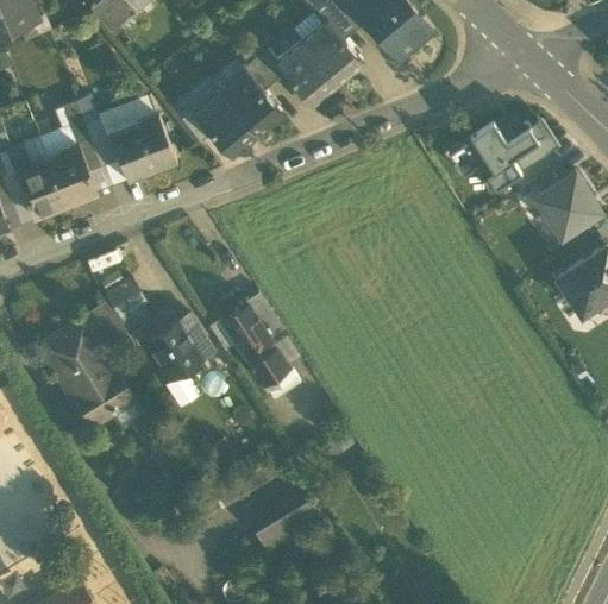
[(31,0),(5,0),(0,2),(0,35),(20,27),(41,18),(39,17),(31,0)]
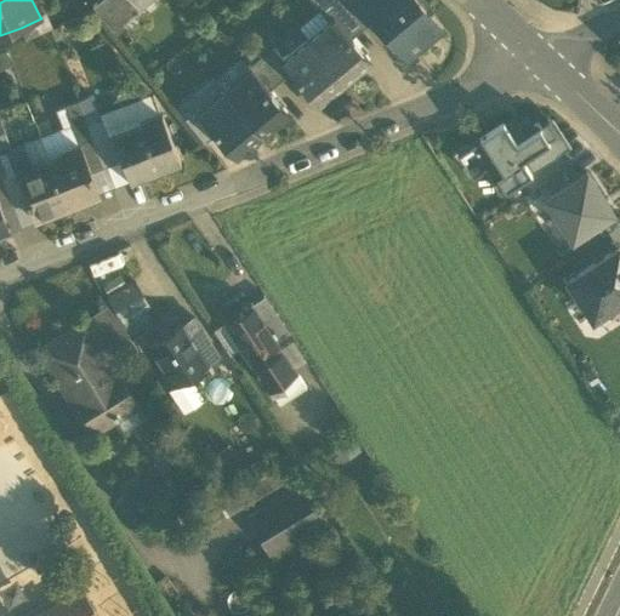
[(95,12),(114,34),(143,11),(141,7),(140,9),(132,0),(104,0),(94,10),(95,12)]
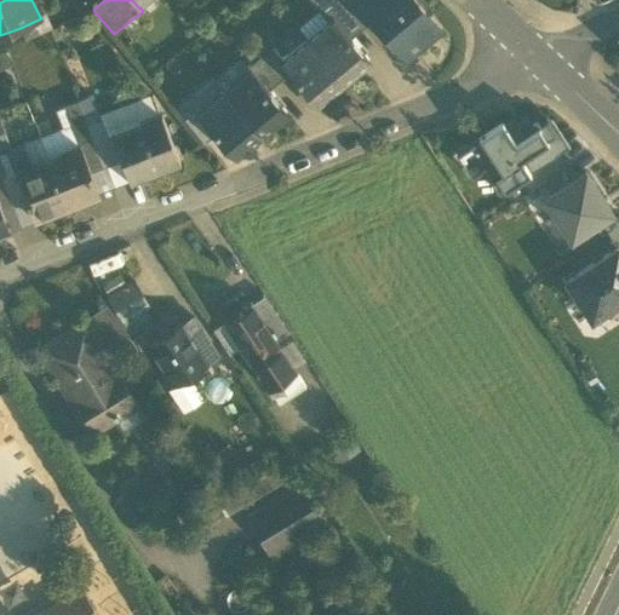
[(364,32),(337,0),(308,0),(321,15),(328,24),(334,19),(351,40),(364,32)]
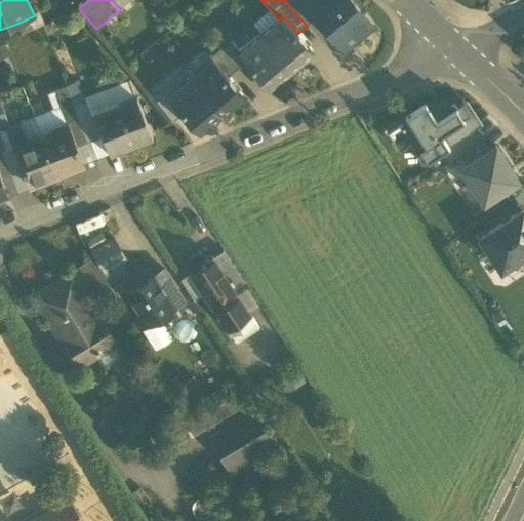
[(285,0),(308,27),(317,18),(308,7),(301,0),(285,0)]
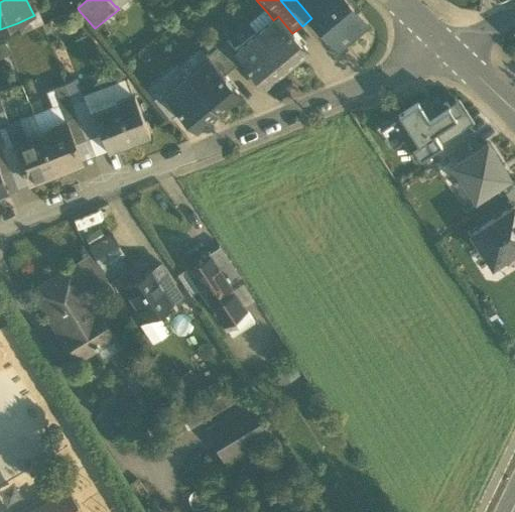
[(311,18),(338,50),(367,26),(345,0),(310,0),(302,7),(311,18)]
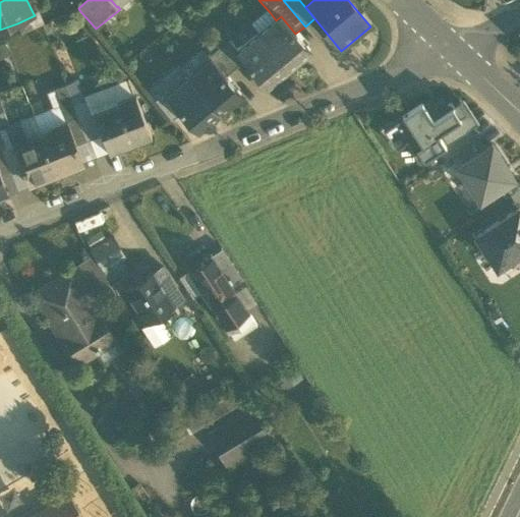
[(17,23),(22,35),(45,25),(39,12),(34,14),(35,15),(17,23)]
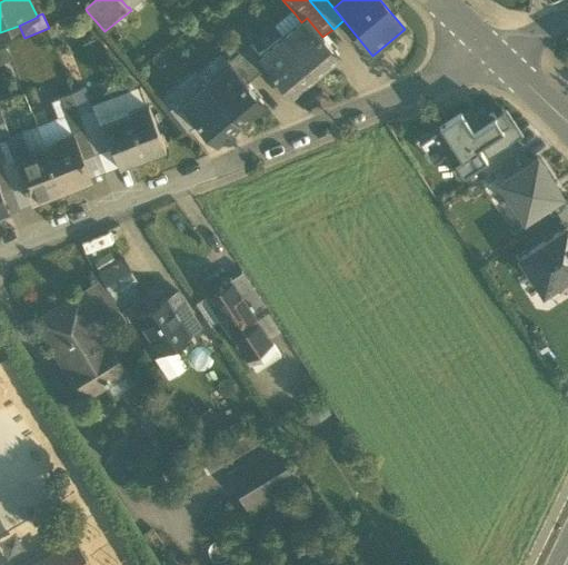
[(301,22),(295,13),(276,29),(282,37),(301,22)]
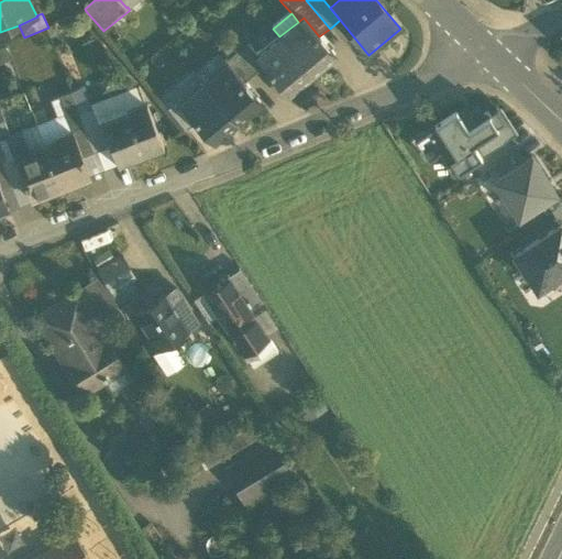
[(298,22),(279,36),(312,76),(335,56),(319,36),(304,18),(298,22)]
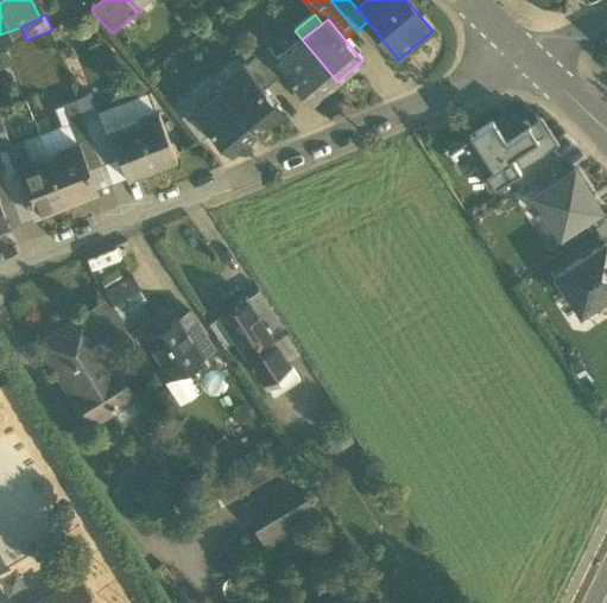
[(311,103),(337,82),(302,39),(277,61),(276,61),(286,73),(311,103)]
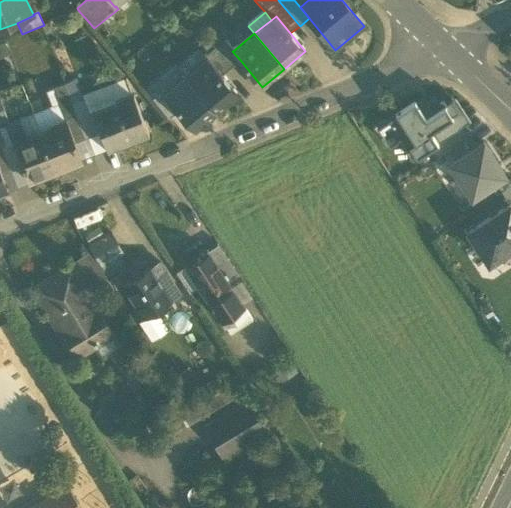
[(225,41),(215,49),(232,69),(241,61),(232,51),(233,51),(225,41)]
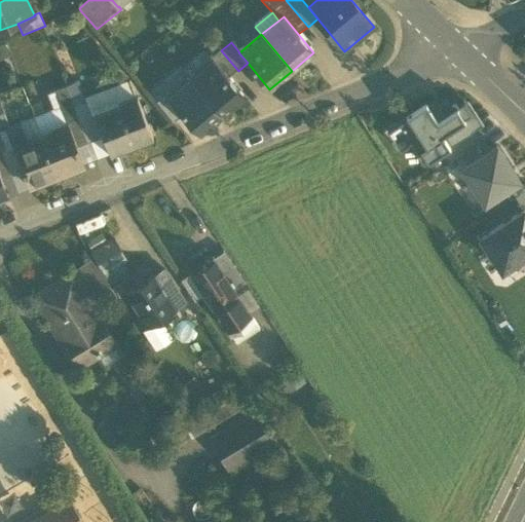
[(238,71),(221,50),(210,60),(212,62),(213,61),(228,79),(238,71)]
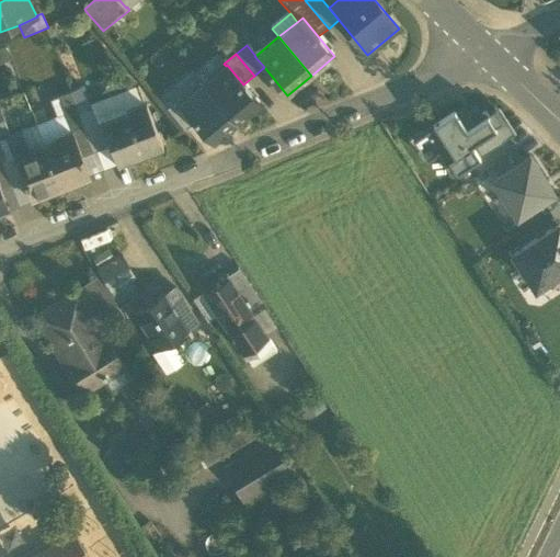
[(204,84),(226,66),(224,64),(220,58),(198,77),(204,84)]
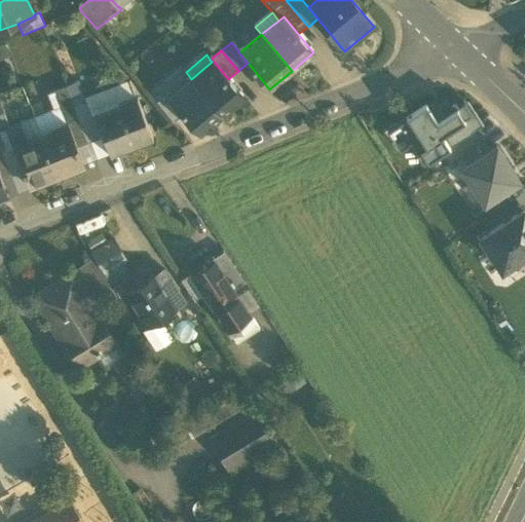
[(212,62),(191,79),(222,115),(244,98),(228,79),(213,61),(212,62)]
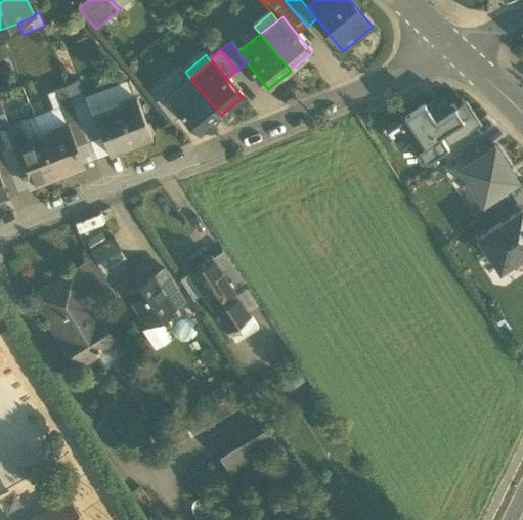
[(169,96),(190,79),(185,72),(182,68),(150,95),(157,102),(167,94),(169,96)]
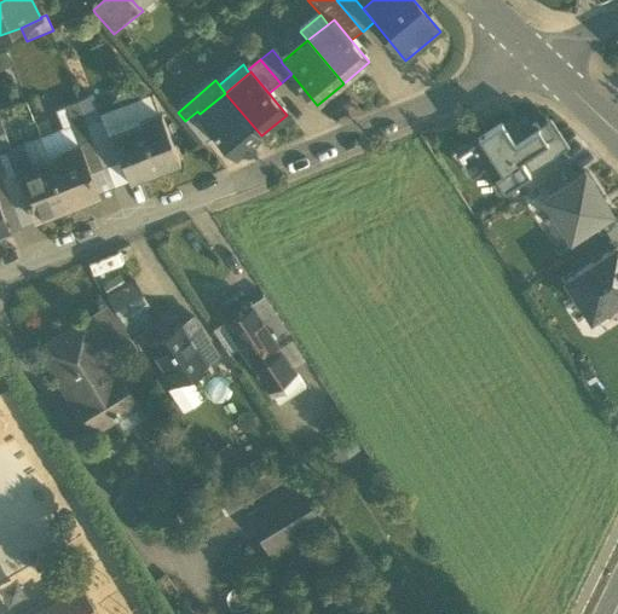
[(261,135),(225,93),(200,114),(198,115),(217,135),(235,157),(261,135)]
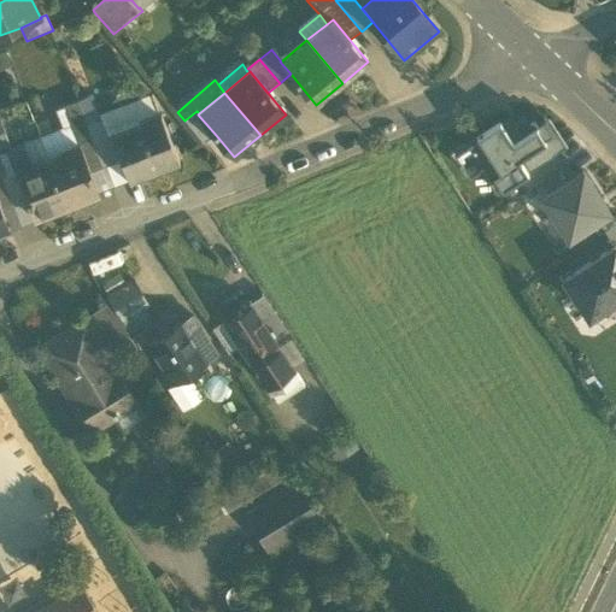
[(112,135),(158,118),(151,100),(101,119),(118,164),(122,162),(112,135)]
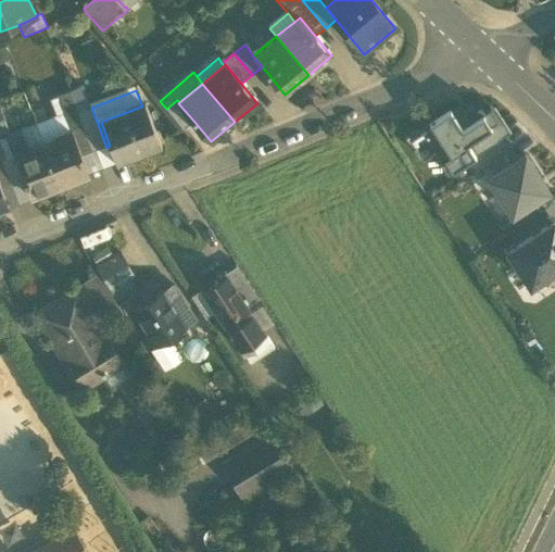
[(85,91),(72,96),(78,113),(91,108),(85,91)]
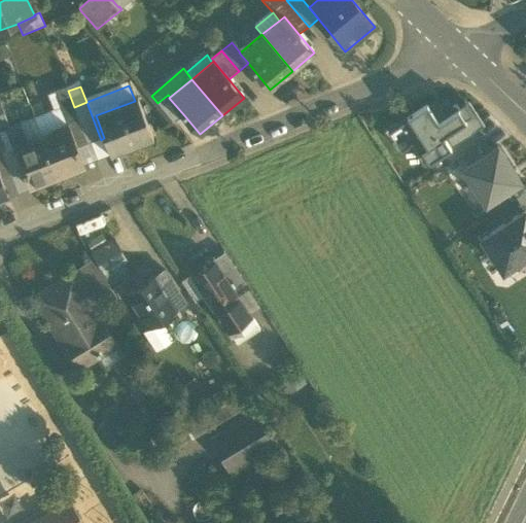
[(56,96),(62,109),(67,124),(79,118),(74,107),(68,91),(56,96)]
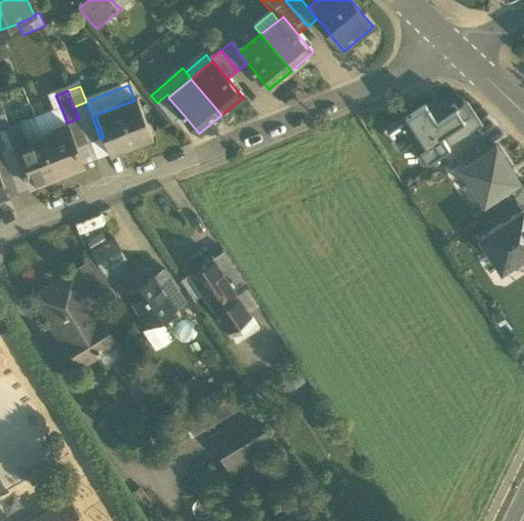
[(157,103),(174,123),(184,115),(168,97),(169,96),(167,94),(157,103)]
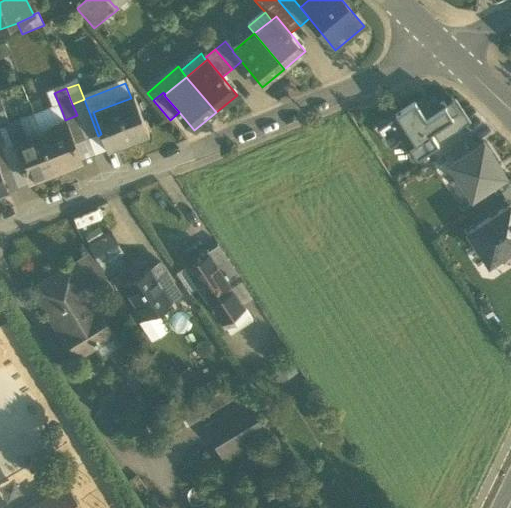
[(101,134),(107,148),(108,150),(149,134),(134,96),(131,98),(93,112),(101,134)]
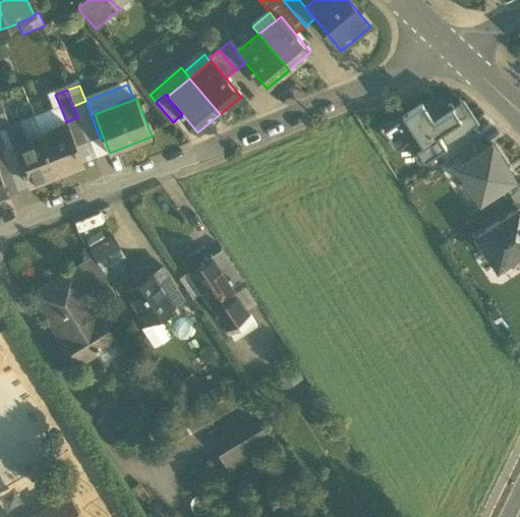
[(461,120),(467,116),(460,104),(455,107),(451,102),(446,105),(443,100),(436,104),(432,99),(423,106),(434,121),(453,109),(461,120)]
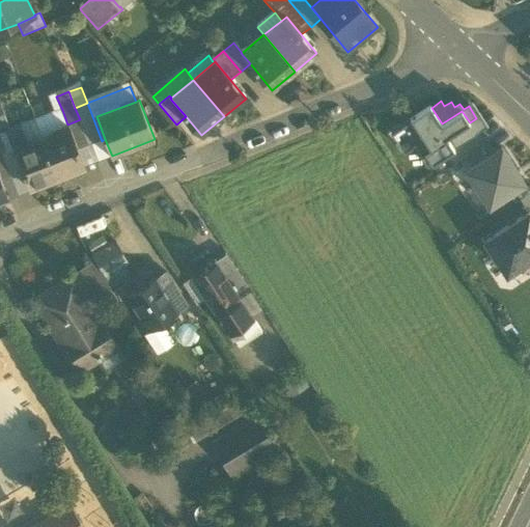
[(80,119),(90,145),(102,141),(87,103),(75,108),(80,119)]
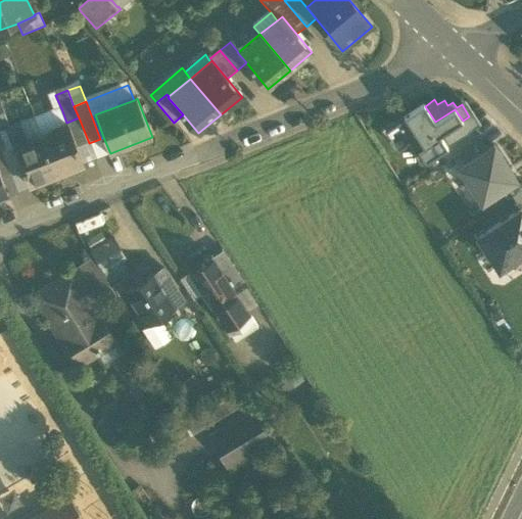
[(482,126),(466,101),(462,104),(469,116),(463,121),(471,134),(482,126)]
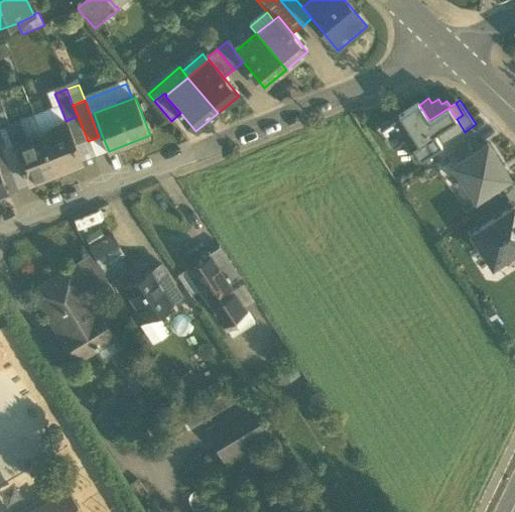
[(398,115),(400,117),(419,105),(418,102),(398,115)]
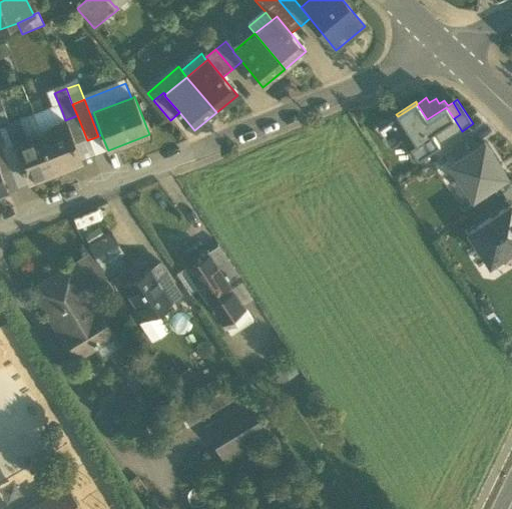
[(0,129),(9,126),(0,102),(0,129)]
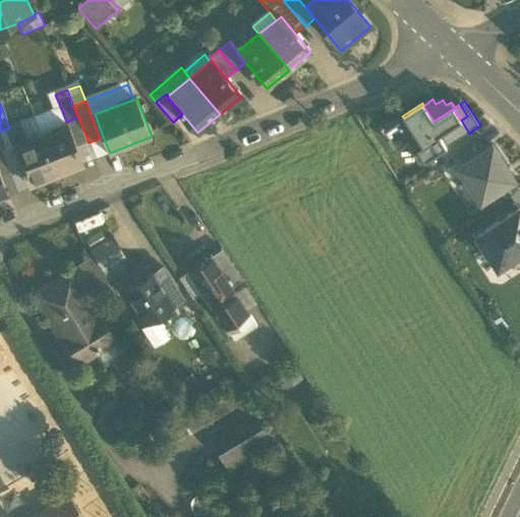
[(434,121),(423,106),(404,118),(422,146),(416,150),(423,162),(439,153),(446,148),(439,135),(461,120),(453,109),(434,121)]
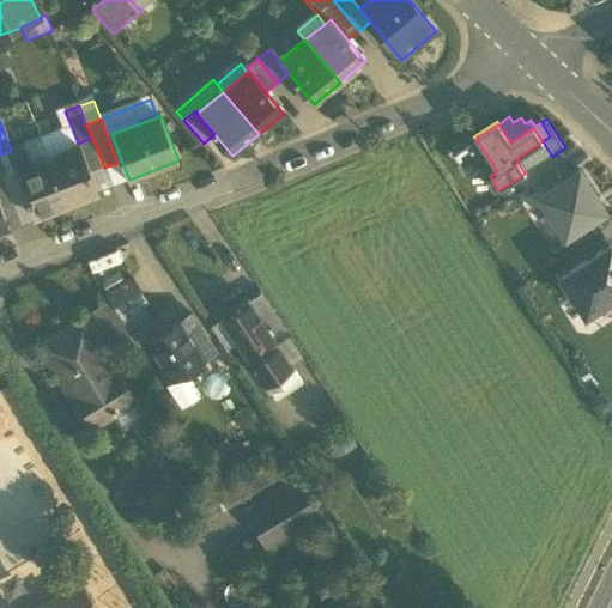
[(41,139),(49,159),(62,154),(64,158),(80,151),(78,144),(72,127),(41,139)]
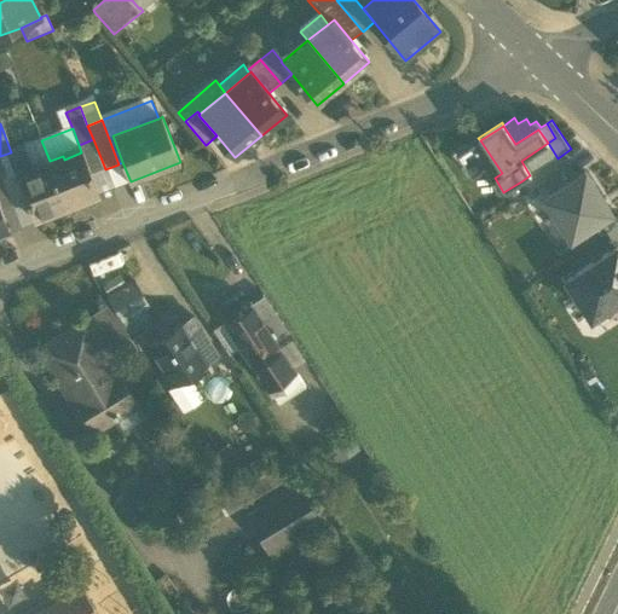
[(82,152),(91,174),(105,169),(93,139),(79,145),(81,152),(82,152)]
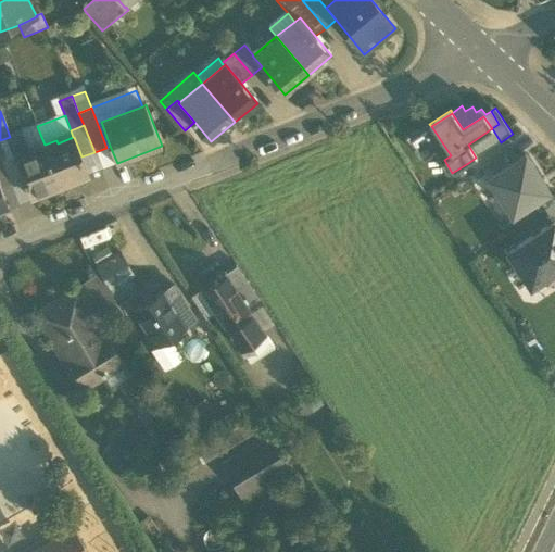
[(45,145),(37,126),(10,137),(19,159),(34,152),(33,149),(45,145)]
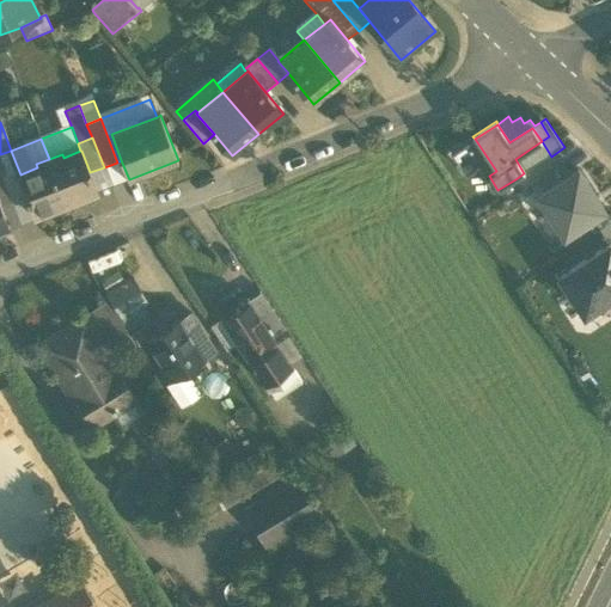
[(475,139),(463,147),(477,170),(493,194),(498,190),(489,176),(496,171),(475,139)]
